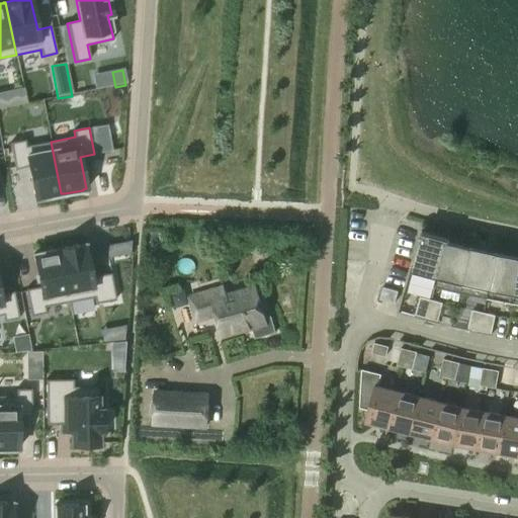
[(24,140),(10,143),(15,169),(28,167),(34,198),(37,198),(57,195),(57,194),(61,193),(51,142),(25,146),(24,140)]
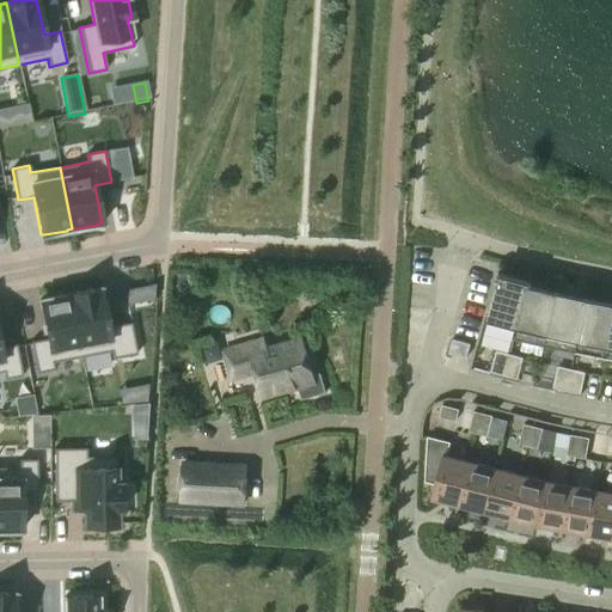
[(527,285),(530,286),(530,282),(497,274),(481,331),(513,340),(527,285)]
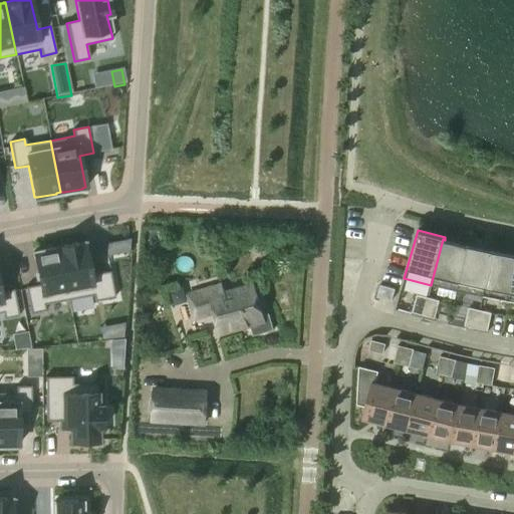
[(443,239),(431,285),(457,291),(468,245),(445,240),(443,239)]
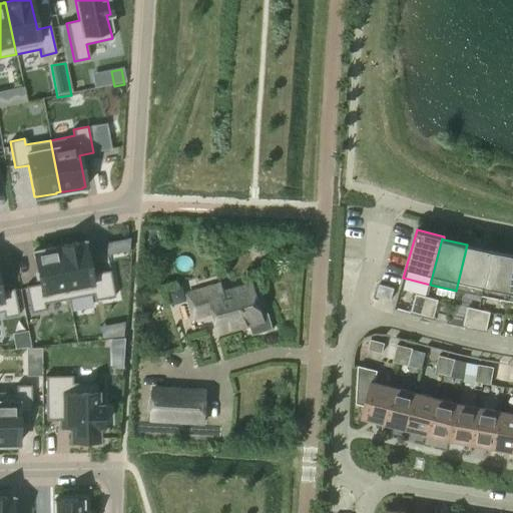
[(81,241),(58,245),(68,299),(92,295),(93,301),(114,297),(109,270),(90,274),(84,241),(81,242),(81,241)]
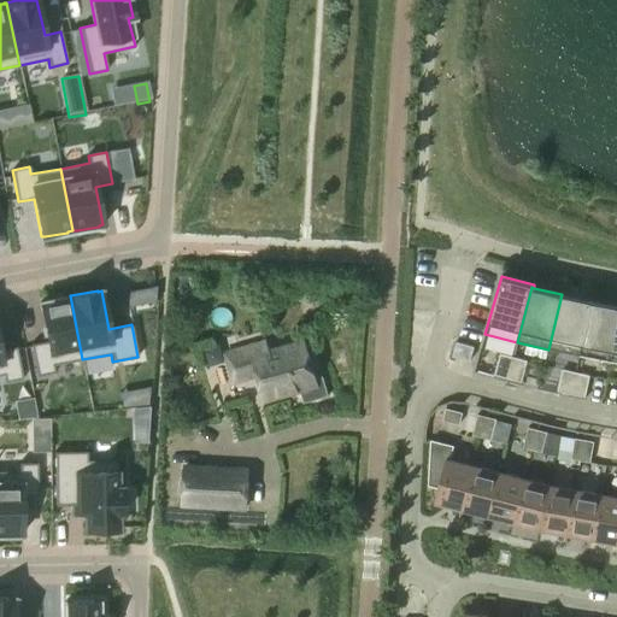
[(562,294),(548,350),(580,357),(591,301),(562,294)]
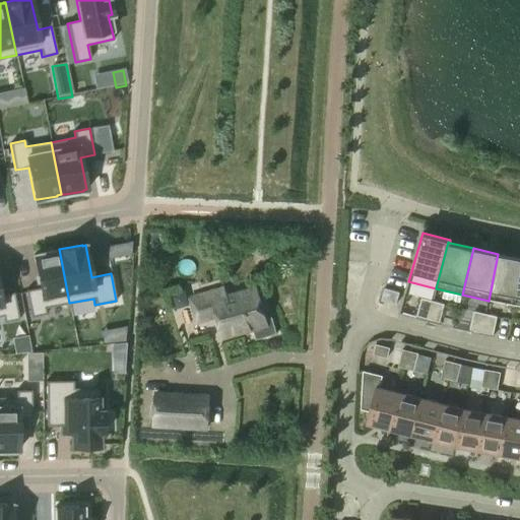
[(39,287),(25,289),(30,317),(46,314),(44,308),(66,304),(69,303),(59,249),(58,250),(55,251),(37,254),(37,255),(33,255),(39,287)]
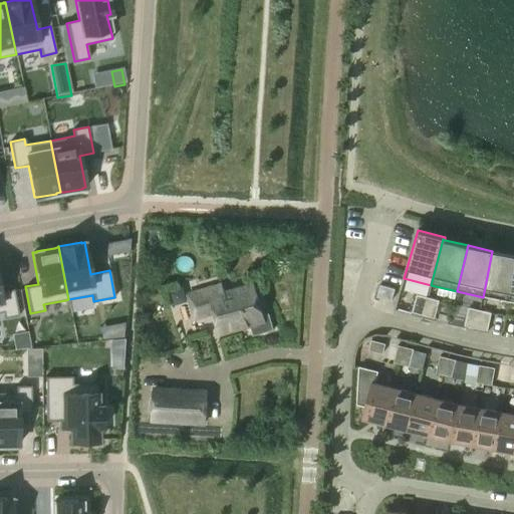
[(513,271),(513,254),(492,251),(483,297),(509,302),(513,271)]
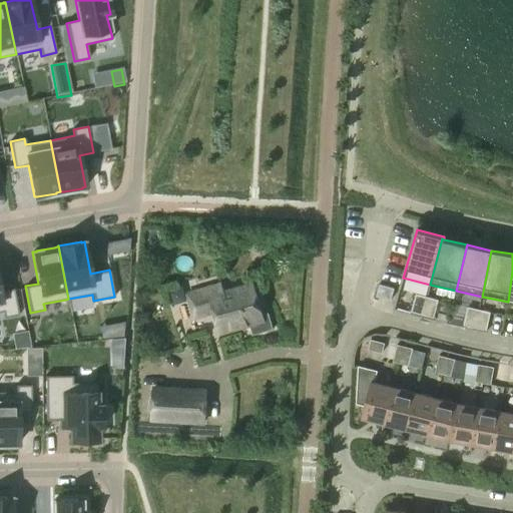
[(391,301),(394,289),(380,284),(376,297),(391,301)]
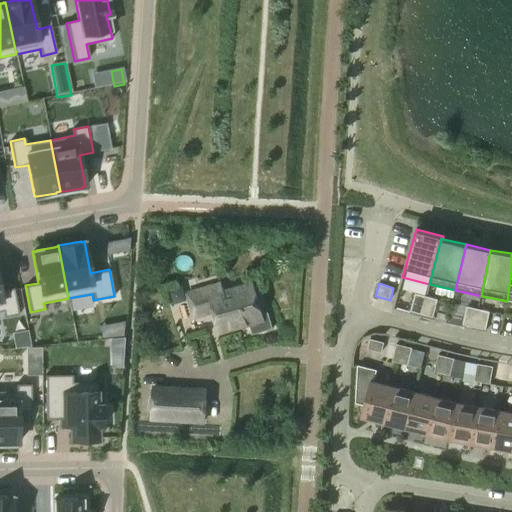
[(268,311),(261,313),(252,285),(218,295),(215,286),(192,293),(197,312),(212,307),(219,331),(249,323),(252,334),(273,328),(268,311)]
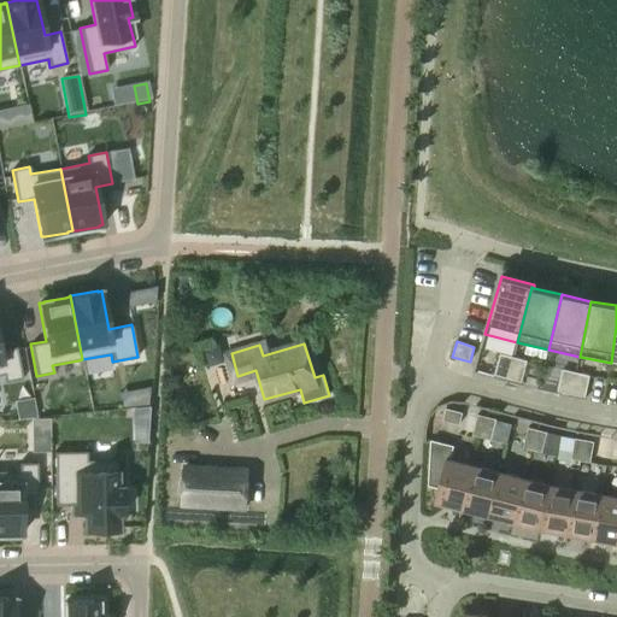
[(0,374),(3,375),(4,382),(22,380),(16,347),(0,350),(0,374)]
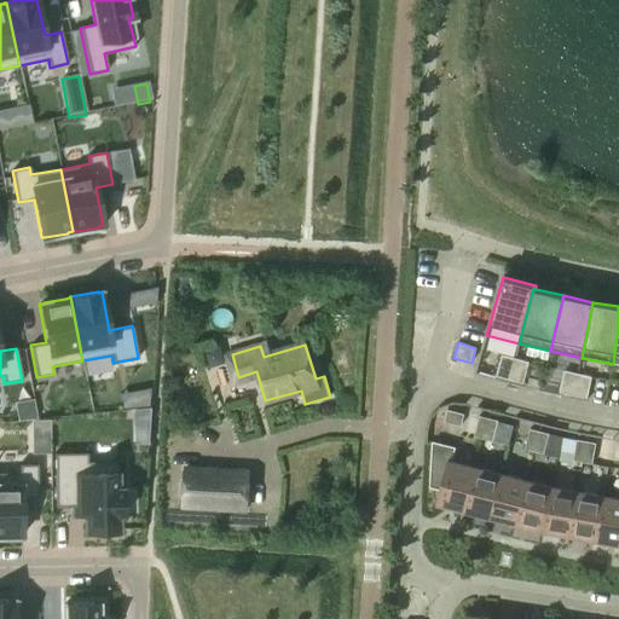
[(509,381),(515,359),(502,356),(496,376),(509,381)]
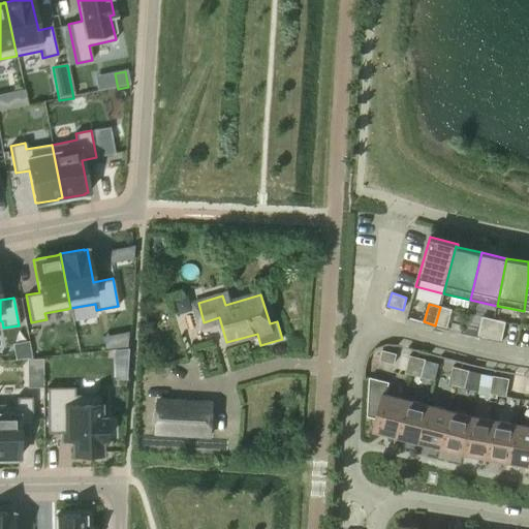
[(440,307),(435,325),(447,329),(452,310),(440,307)]
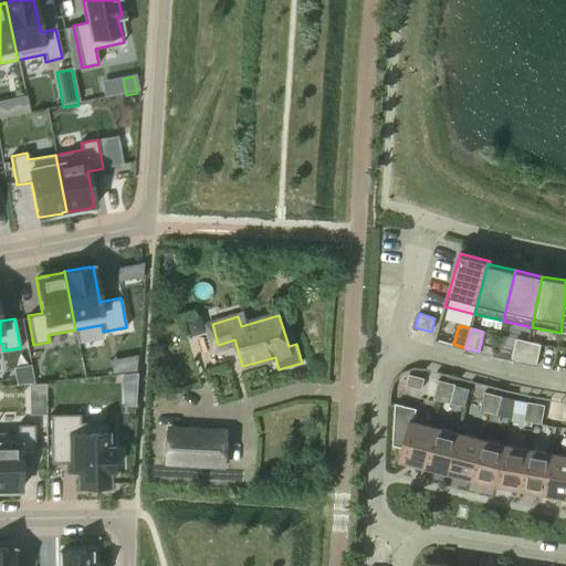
[(524,362),(528,342),(516,339),(512,359),(524,362)]
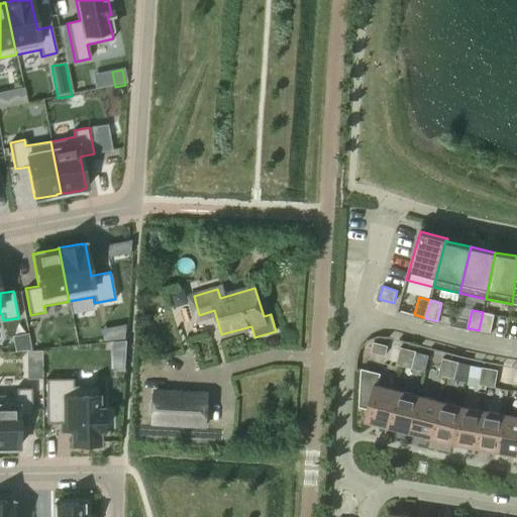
[(483,312),(479,330),(490,333),(494,315),(483,312)]
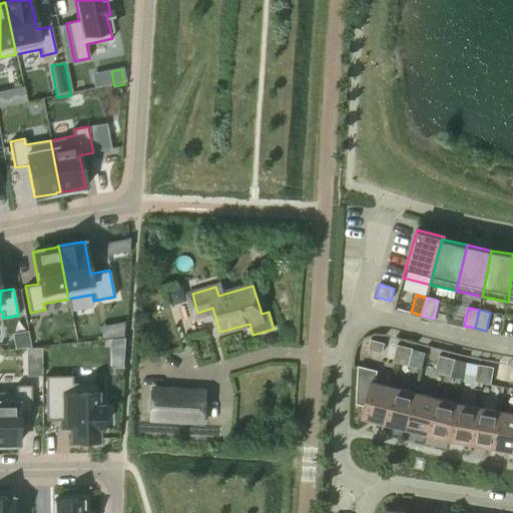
[(382,353),(385,344),(371,340),(369,350),(382,353)]
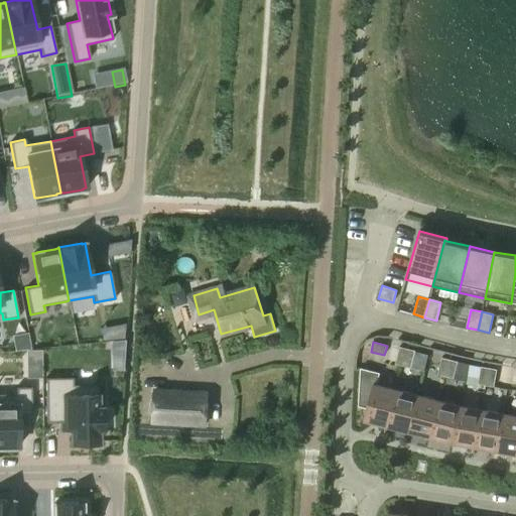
[(403,366),(407,349),(399,347),(395,364),(403,366)]
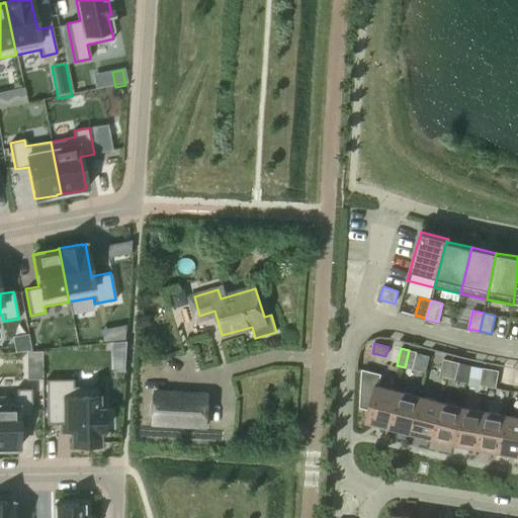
[(417,352),(409,350),(405,367),(413,369),(417,352)]
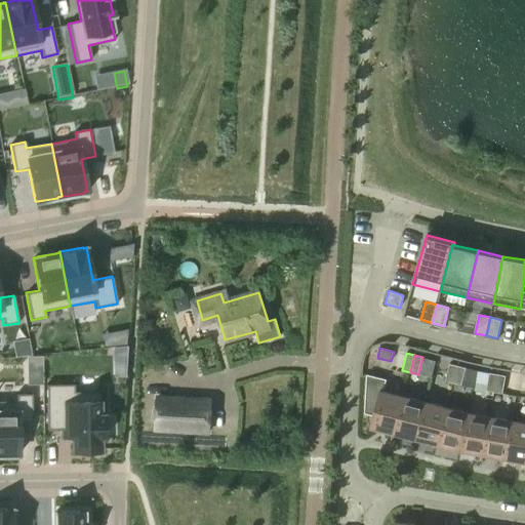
[(453,382),(457,366),(449,364),(445,380),(453,382)]
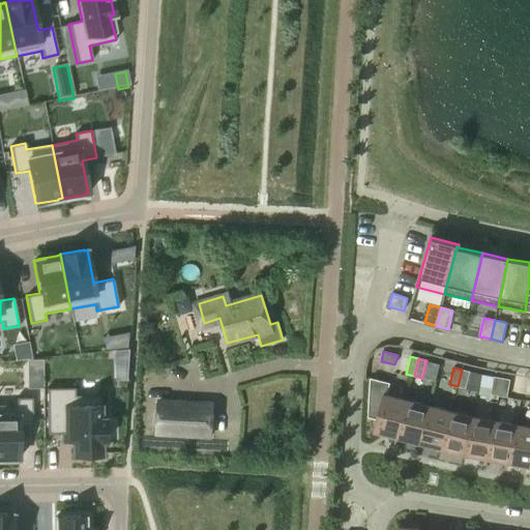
[(470,372),(462,370),(458,386),(465,388),(470,372)]
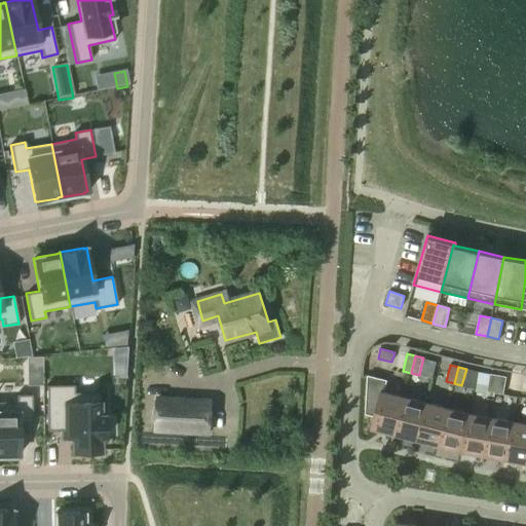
[(495,392),(498,375),(490,374),(487,391),(495,392)]
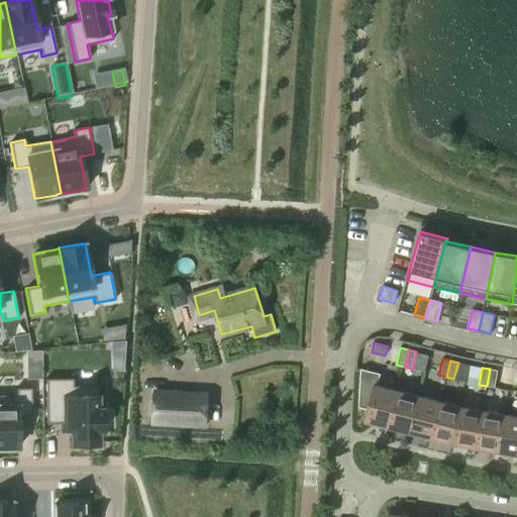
[(388,427),(398,391),(378,386),(381,374),(362,369),(358,407),(369,409),(366,420),(365,420),(365,421),(388,427)]
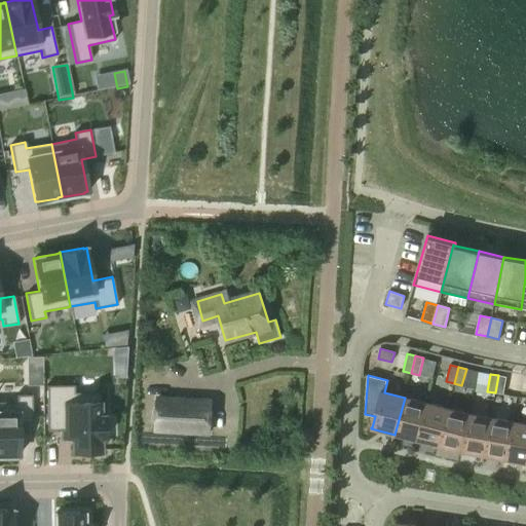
[(506,377),(498,375),(495,392),(503,395),(506,377)]
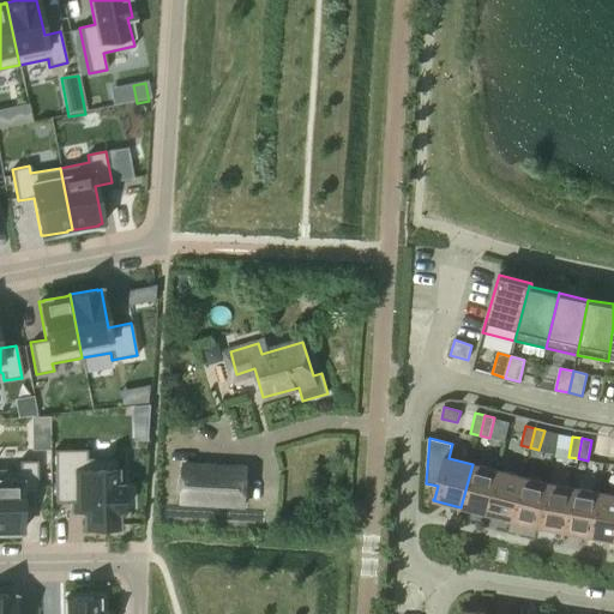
[(86,450),(54,450),(54,503),(71,503),(71,506),(84,506),(84,528),(89,528),(90,530),(112,530),(112,527),(116,527),(116,512),(121,512),(121,485),(116,485),(115,473),(115,458),(86,458),(86,450)]
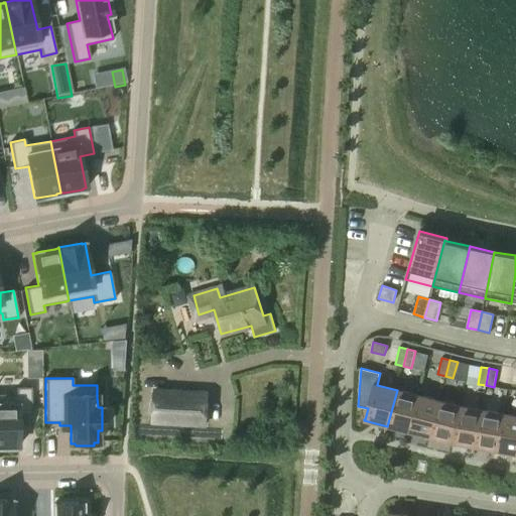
[(16,394),(0,394),(0,447),(14,447),(18,447),(17,414),(30,414),(30,387),(16,387),(16,394)]
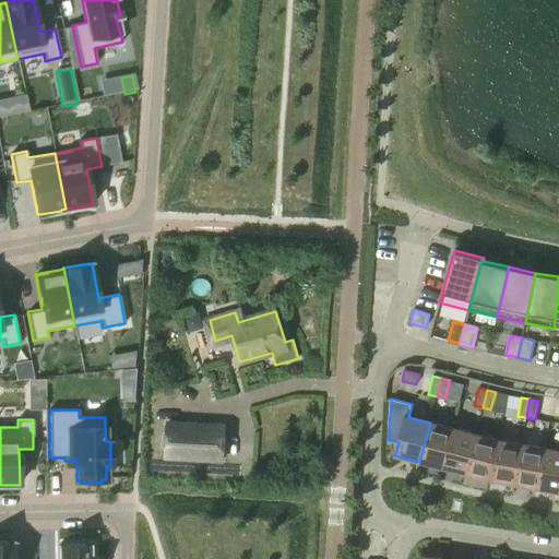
[(430,423),(419,462),(442,467),(453,428),(430,423)]
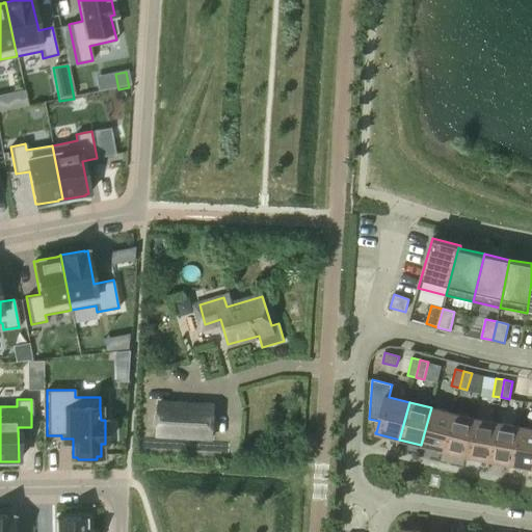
[(159,403),(157,434),(212,437),(214,406),(159,403)]
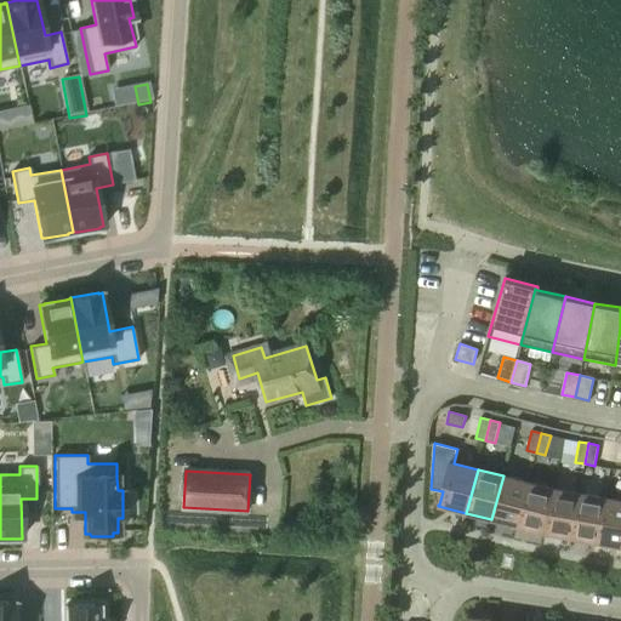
[(503,476),(491,519),(517,527),(528,483),(503,476)]
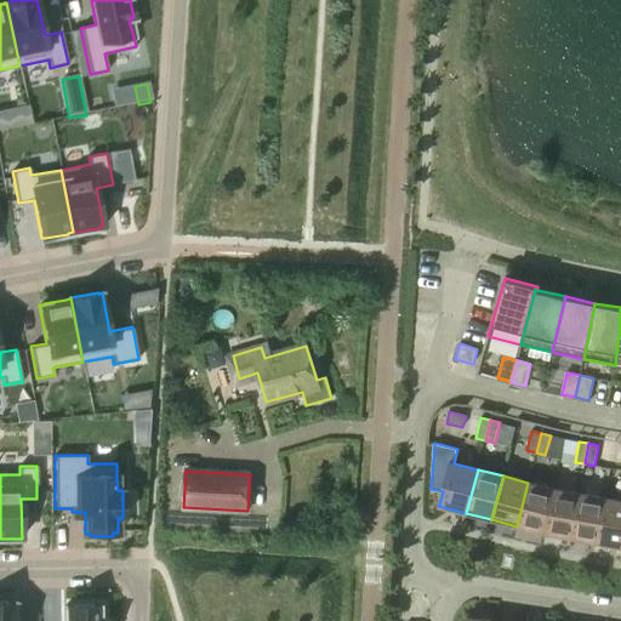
[(528,483),(517,527),(543,533),(553,489),(528,483)]
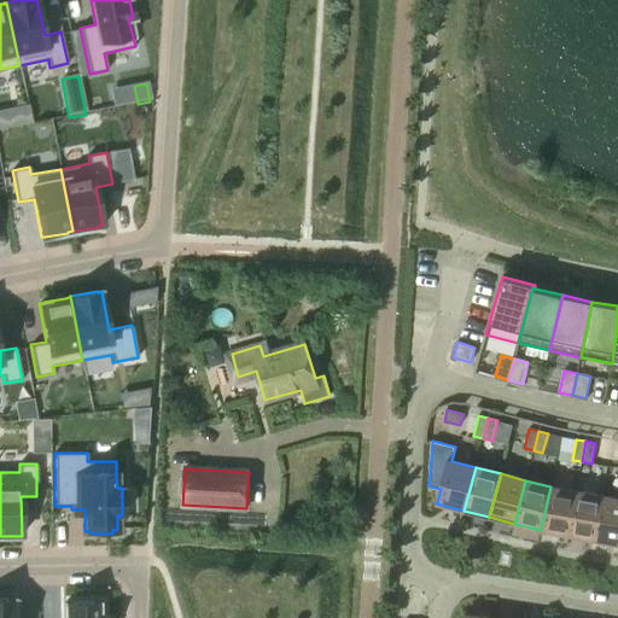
[(551,487),(541,530),(569,535),(577,491),(551,487)]
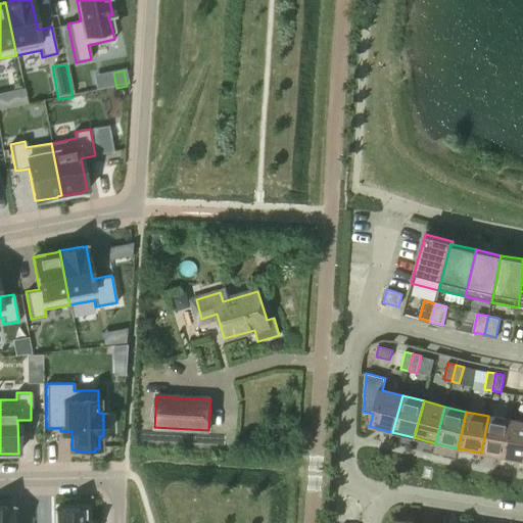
[(510,420),(488,416),(481,453),(503,457),(510,420)]
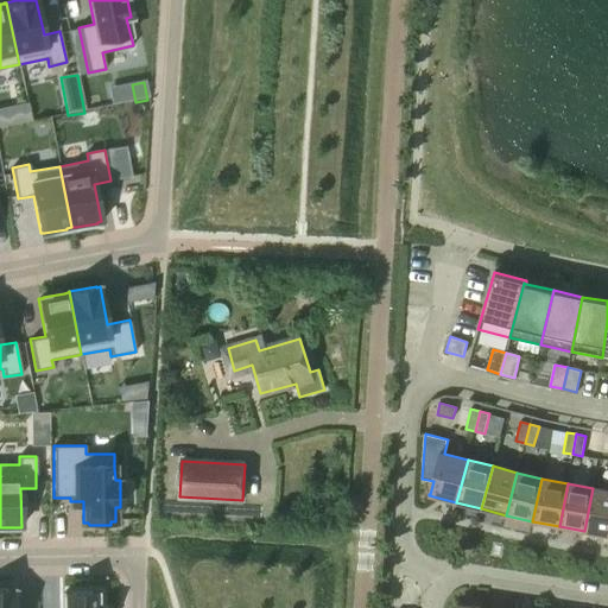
[(607,489),(593,488),(584,531),(607,534),(607,489)]
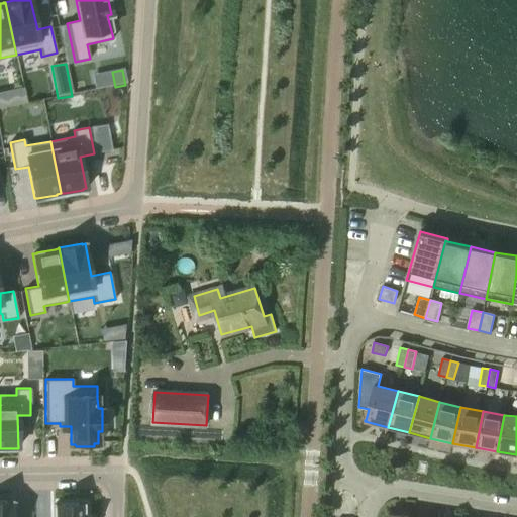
[(10,501),(0,501),(0,516),(12,516),(12,502),(10,502),(10,501)]
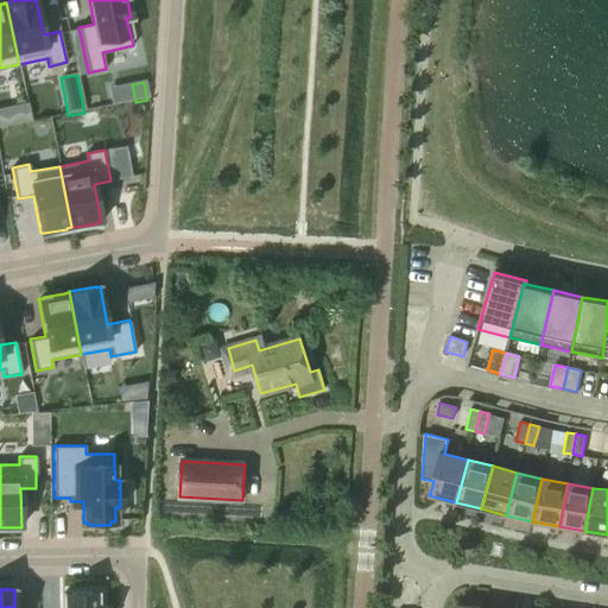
[(63,607),(95,607),(96,593),(90,593),(90,591),(69,593),(63,593),(63,607)]
